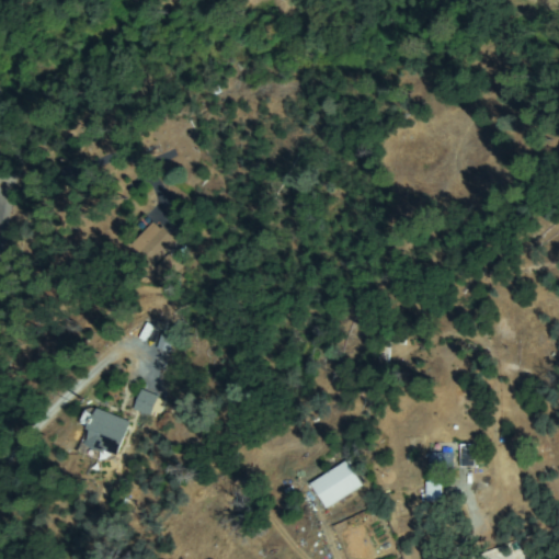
[(173,240),(153,262),(132,242),(151,220),(173,240)]
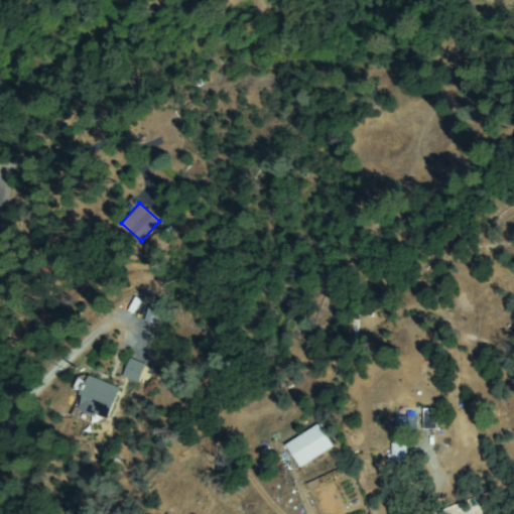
[(153,232),(165,242),(154,255),(142,245),(153,232)]
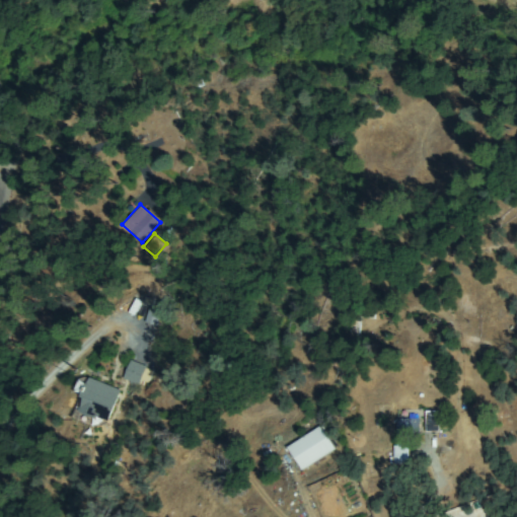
[(134,242),(143,249),(139,255),(130,247),(134,242)]
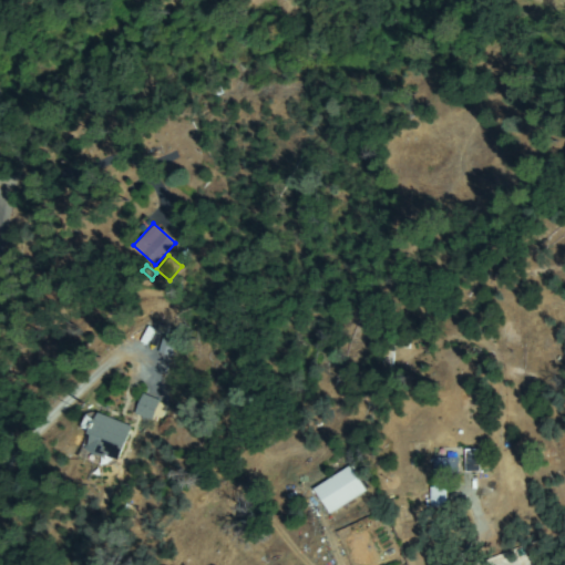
[(409,336),(408,345),(393,343),(391,371),(380,370),(383,334),(409,336)]
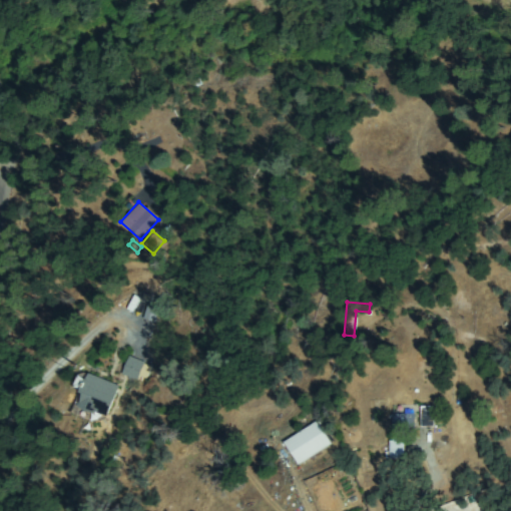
[(134,377),(122,372),(129,357),(141,363),(134,377)]
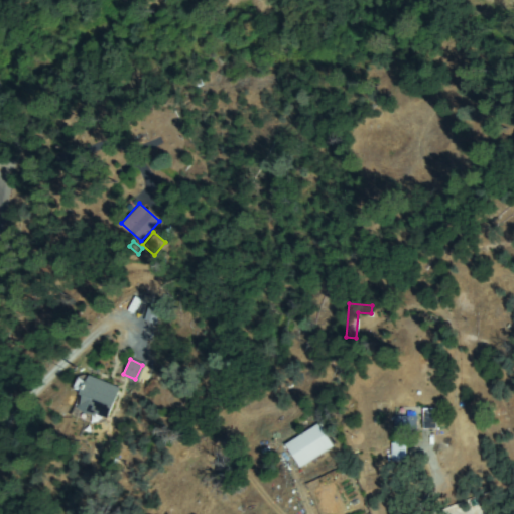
[(73,414),(80,392),(74,390),(79,375),(116,386),(106,417),(79,408),(77,415),(73,414)]
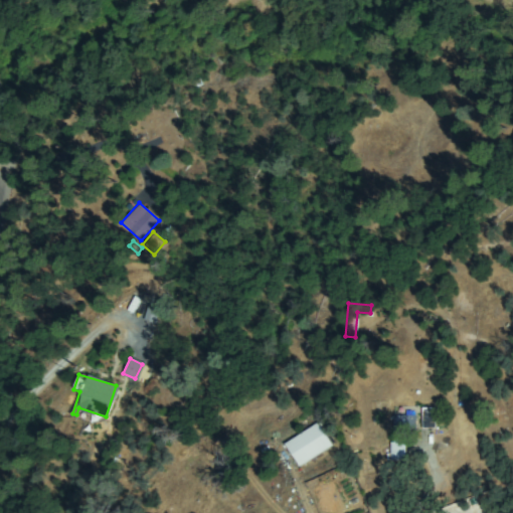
[(434,407),(434,426),(422,426),(422,407),(434,407)]
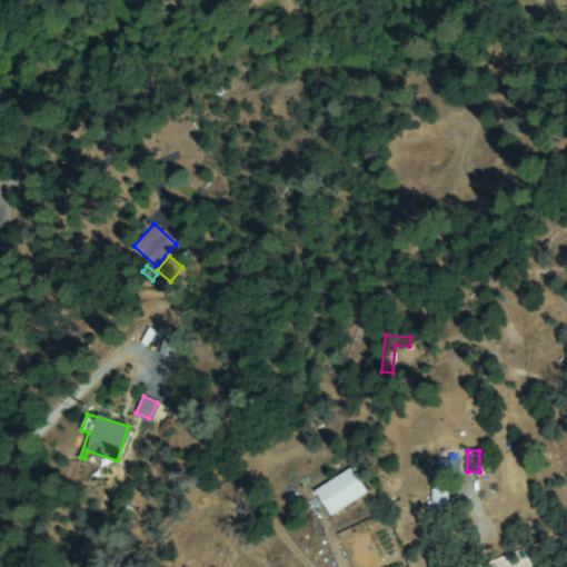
[(447,470),(445,507),(433,506),(436,458),(458,460),(458,471),(447,470)]
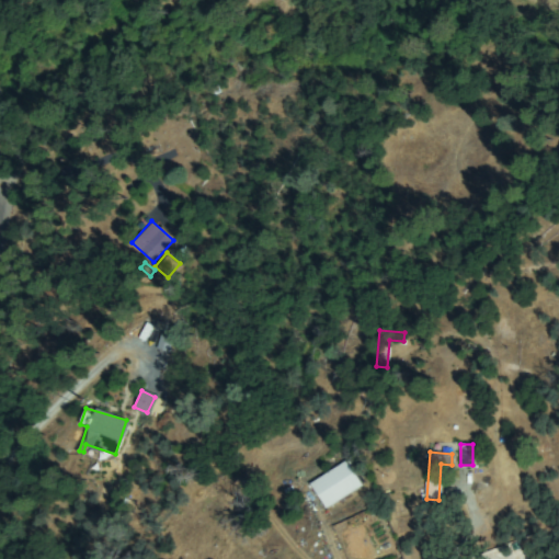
[(327,505),(311,482),(344,460),(360,483),(327,505)]
